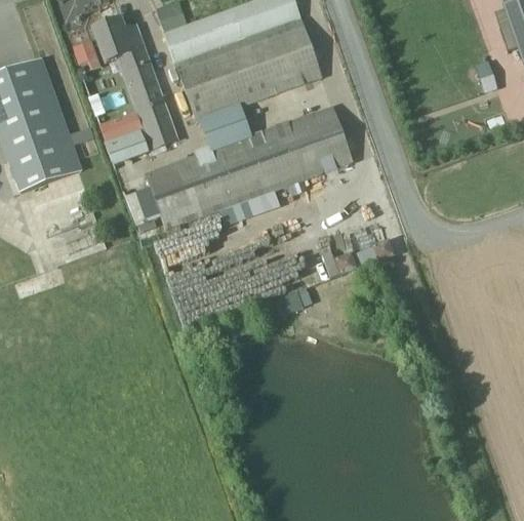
[(196,122),(323,77),(294,0),(253,0),(164,32),(196,122)]
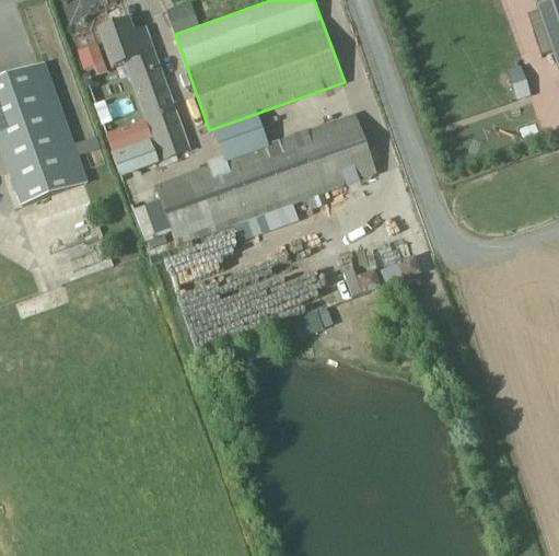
[(552,0),(538,6),(558,65),(558,0),(552,0)]
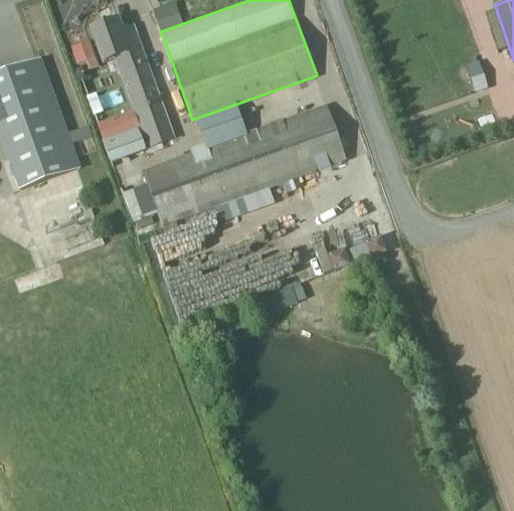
[(176,138),(148,58),(146,59),(134,25),(123,28),(119,17),(91,28),(103,60),(125,52),(128,66),(119,70),(147,149),(176,138)]
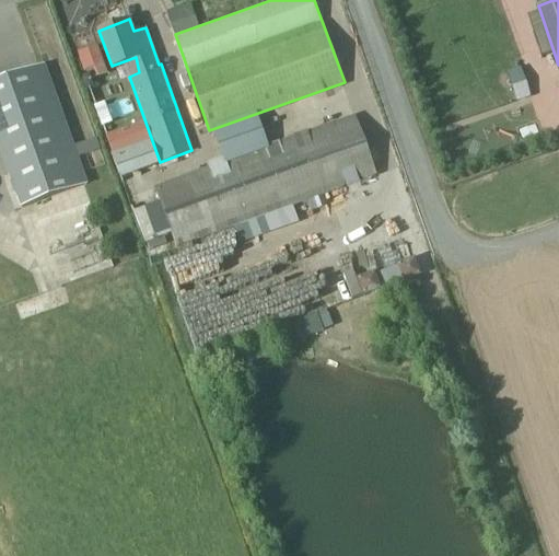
[(127,107),(120,83),(105,87),(99,60),(77,66),(82,85),(93,82),(101,114),(127,107)]
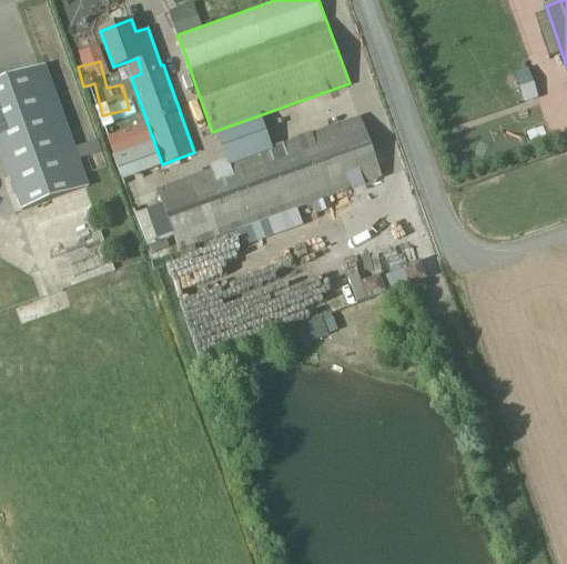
[(17,209),(88,183),(79,160),(88,157),(83,147),(76,149),(44,64),(0,81),(0,139),(13,134),(24,169),(4,175),(17,209)]
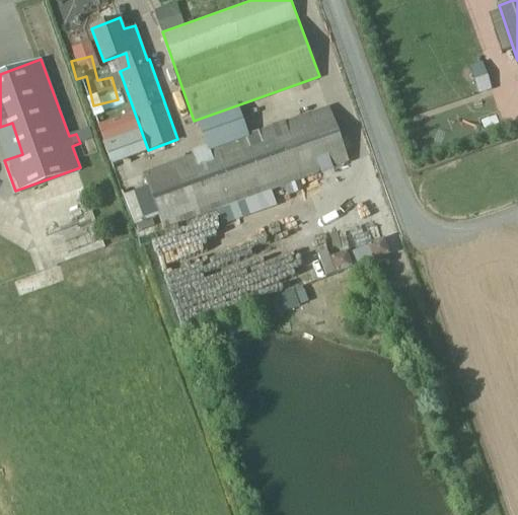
[(350,160),(329,103),(143,170),(162,227),(350,160)]
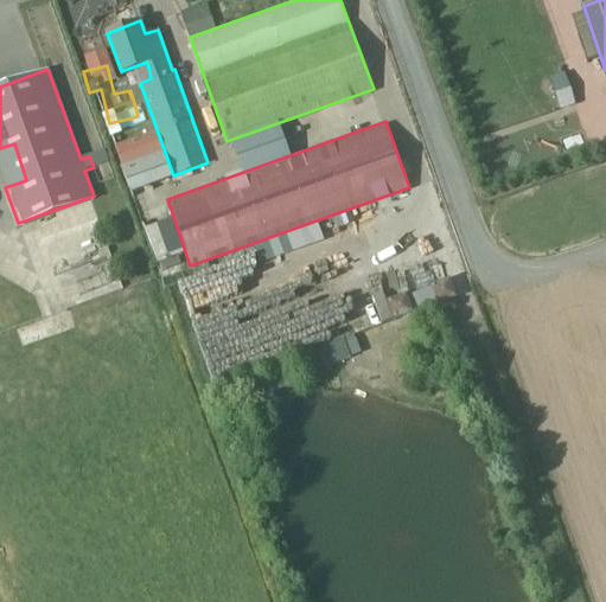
[(113,153),(125,147),(113,126),(102,132),(113,153)]
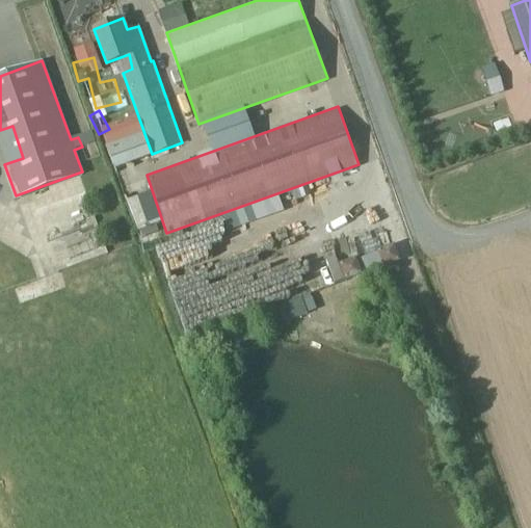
[(101,144),(106,160),(144,146),(138,130),(101,144)]
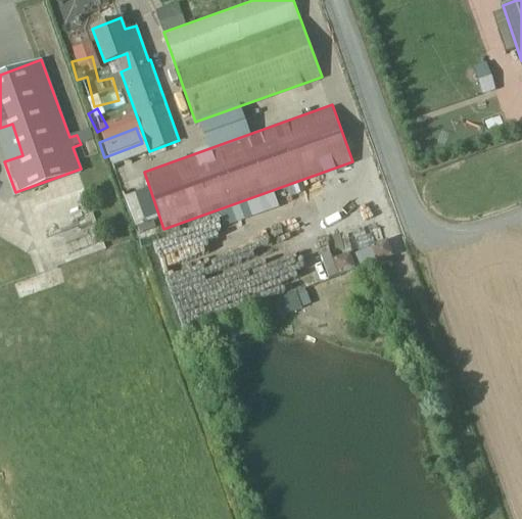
[(147,202),(125,211),(136,241),(158,232),(147,202)]
